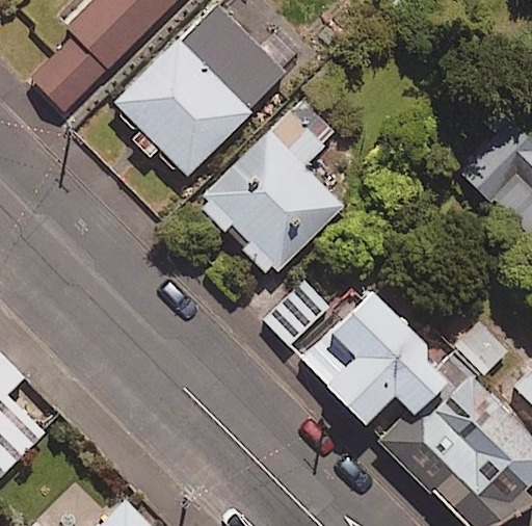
[(95,0),(25,71),(64,110),(176,0),(95,0)]
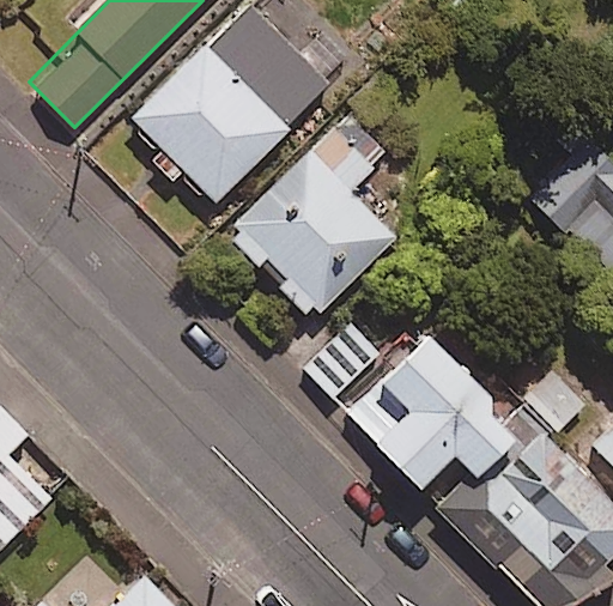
[(331,90),(243,4),(131,117),(217,204),(331,90)]
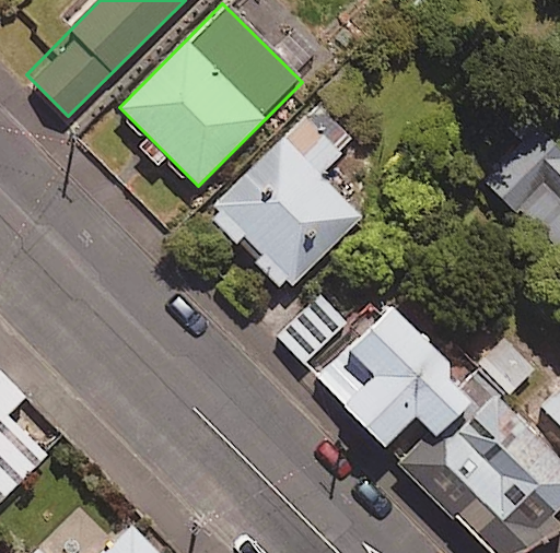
[(254,261),(279,287),(287,280),(292,286),(362,219),(318,174),(353,140),(317,103),(206,211),(236,244),(244,236),(261,254),(254,261)]
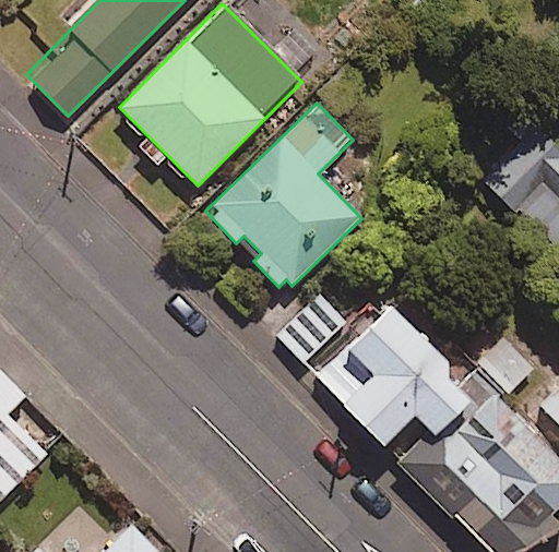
[(558,144),(543,129),(490,181),(558,250),(558,144)]
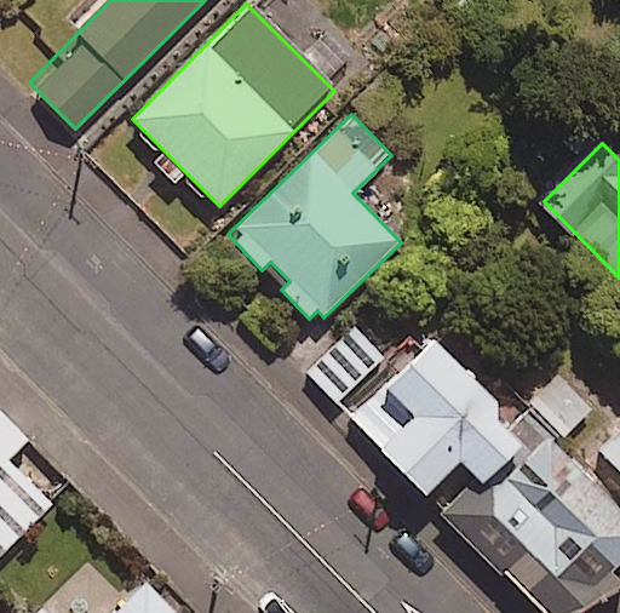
[(538,612),(586,612),(619,596),(619,576),(613,569),(619,562),(619,508),(556,445),(590,411),(557,379),(500,437),(494,431),(505,418),(432,347),(385,395),(415,424),(382,459),(428,504),(461,469),(477,483),(442,519),(538,612)]
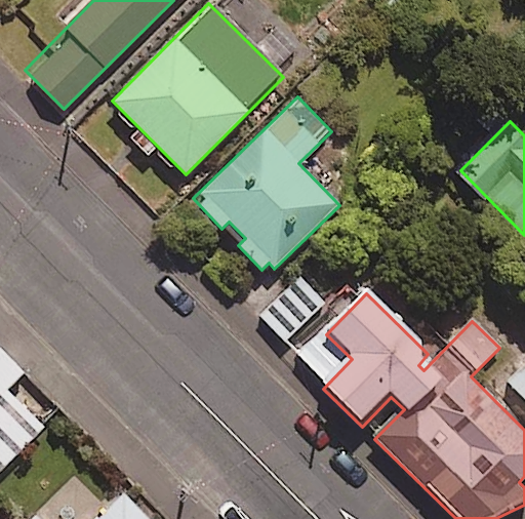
[(0,395),(23,369),(0,349),(0,462),(32,426),(0,397),(0,395)]
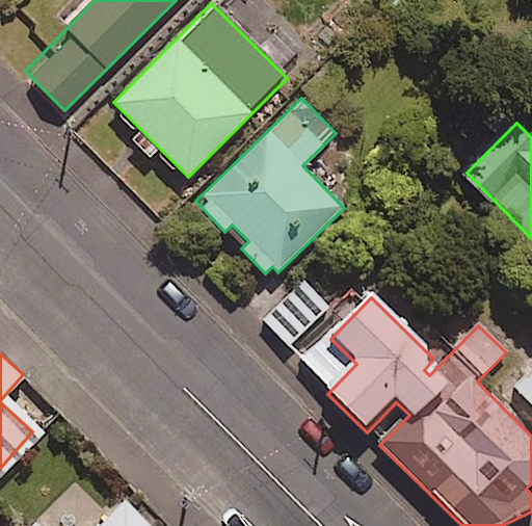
[(531,367),(513,385),(531,403),(531,367)]
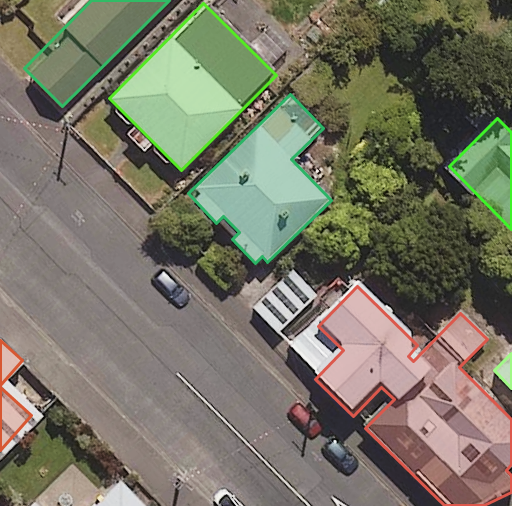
[(143,505),(121,483),(96,505),(47,505),(37,496),(27,505),(143,505)]
